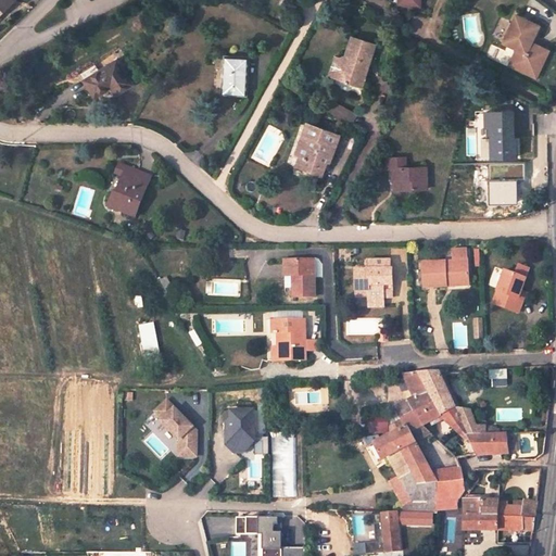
[(0,0),(0,9),(10,0),(0,0)]
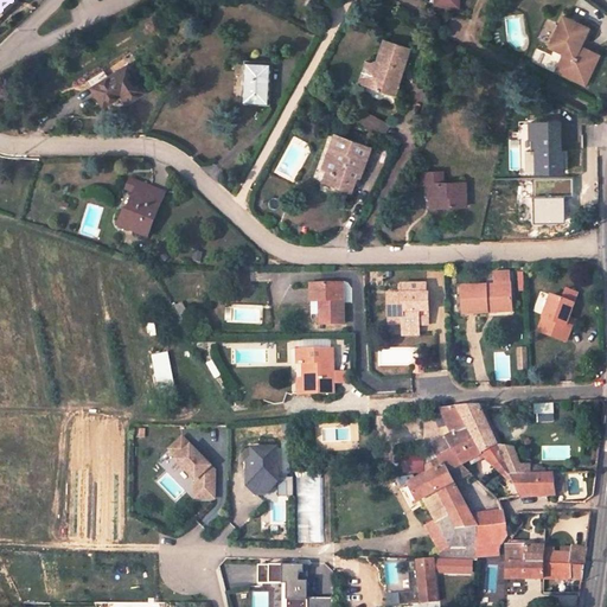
[(580,20),(553,12),(544,42),(557,45),(551,64),(566,68),(568,64),(582,69),(589,46),(574,40),(580,20)]
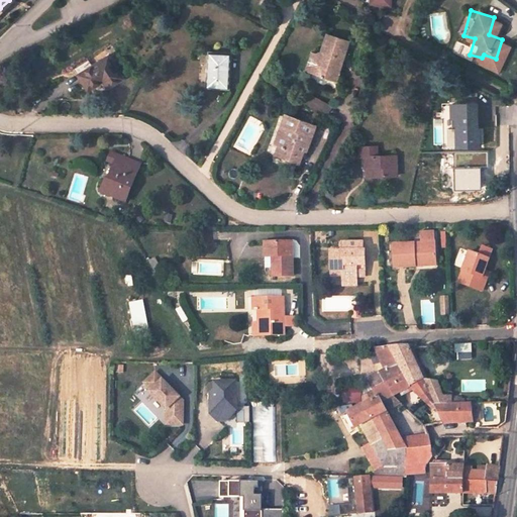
[(348,44),(325,35),(319,54),(318,56),(314,54),(308,73),(317,76),(335,82),(348,44)]
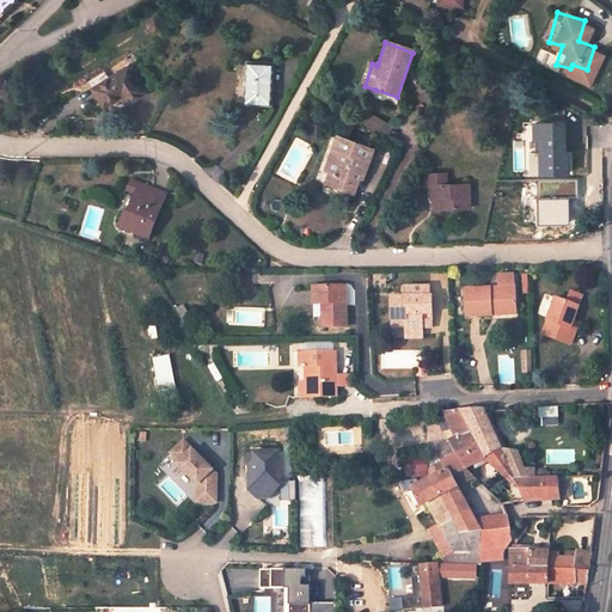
[(599,48),(594,47),(587,69),(573,65),(570,68),(556,65),(555,69),(589,79),(599,48)]
